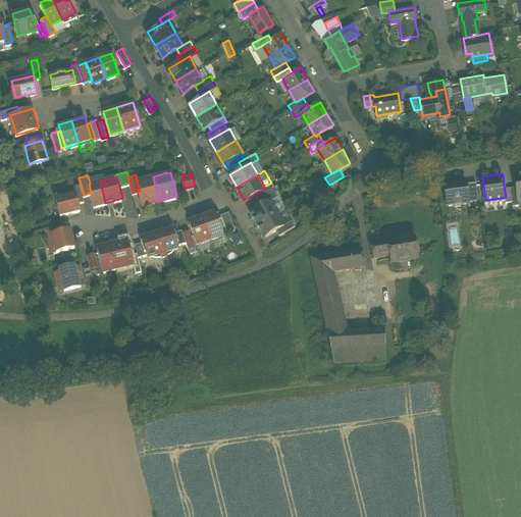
[(143,205),(158,201),(153,176),(137,181),(140,191),(139,191),(140,198),(141,198),(143,205)]
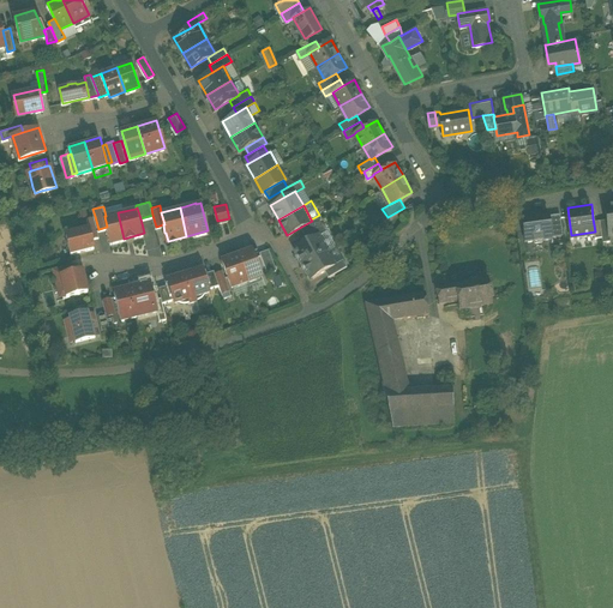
[(544,236),(552,236),(552,234),(548,214),(548,211),(523,214),(526,239),(534,238),(535,240),(544,239),(544,236)]
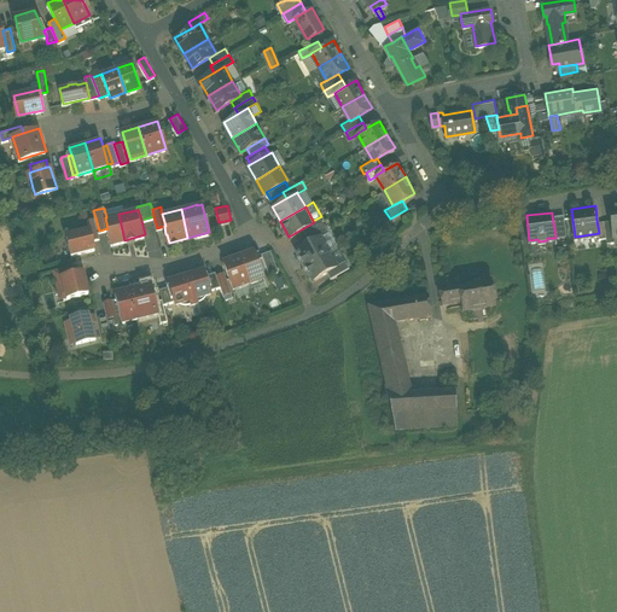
[(564,213),(552,215),(556,235),(568,234),(564,213)]
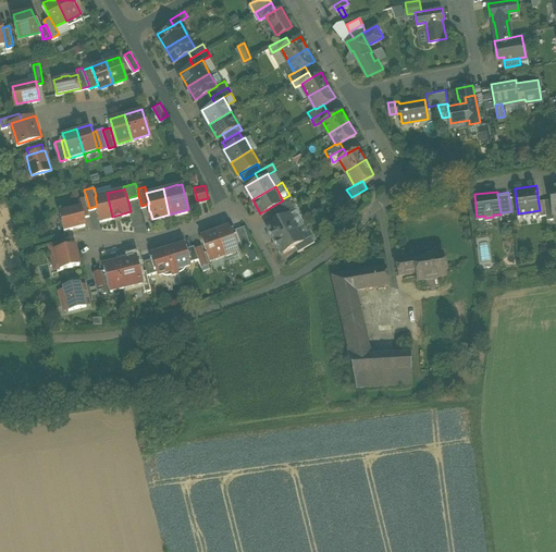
[(100,219),(112,217),(107,193),(96,196),(95,196),(97,206),(100,219)]
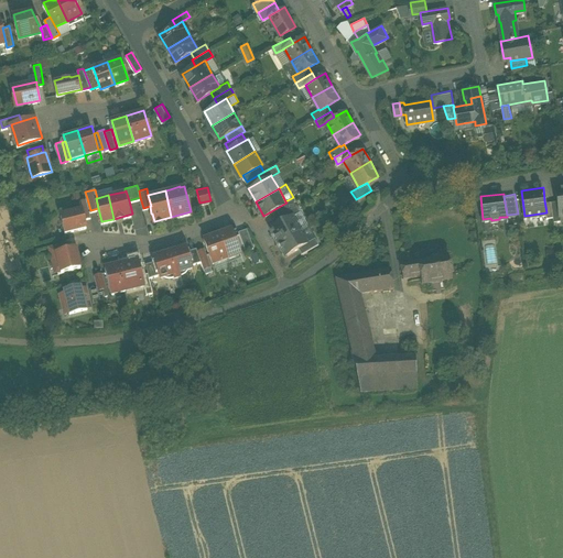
[(277,208),(280,214),(298,204),(293,197),(285,201),(287,203),(277,208)]
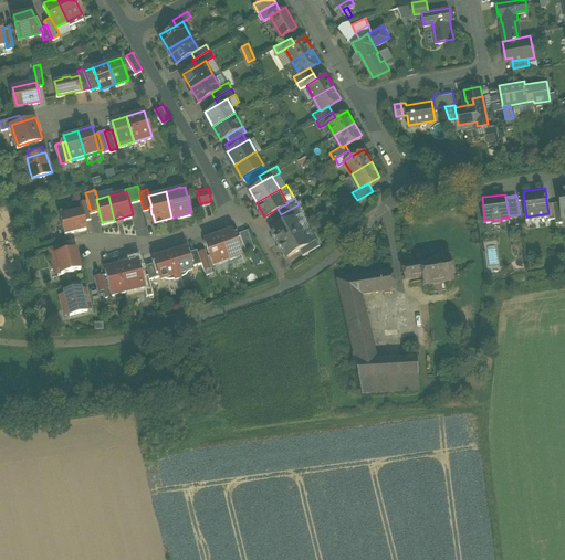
[(92,217),(91,211),(87,199),(81,200),(83,209),(85,218),(92,217)]
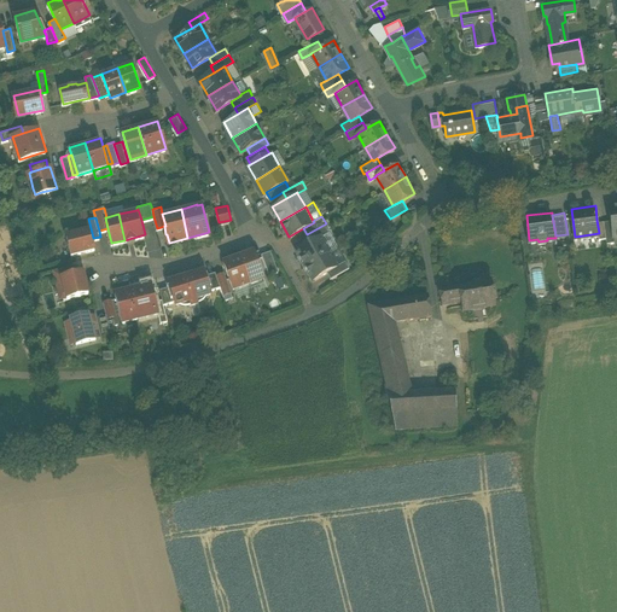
[(611,219),(604,220),(606,235),(607,240),(615,240),(615,234),(613,234),(611,219)]
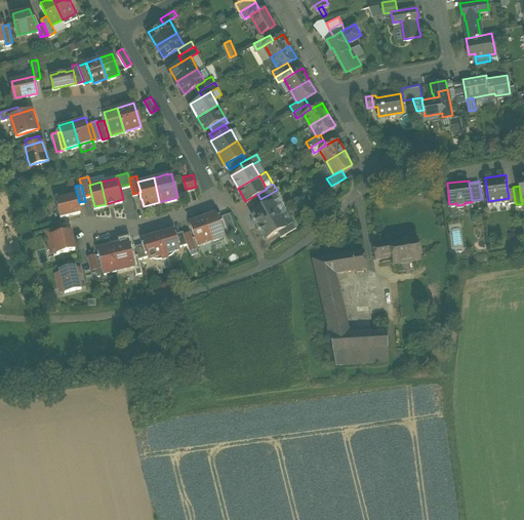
[(280,196),(277,190),(260,199),(264,204),(273,199),(273,200),(280,196)]
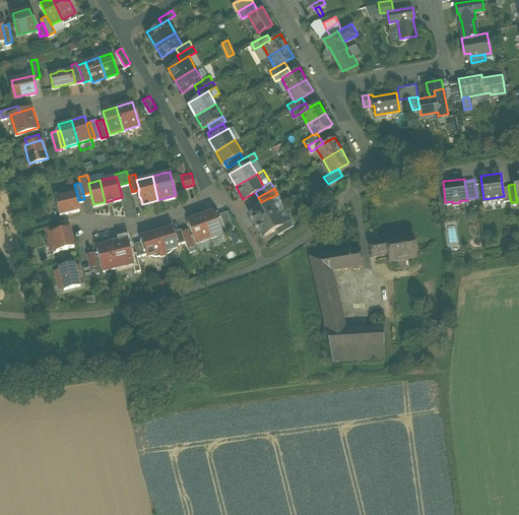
[(56,197),(60,212),(80,208),(78,200),(76,192),(56,197)]
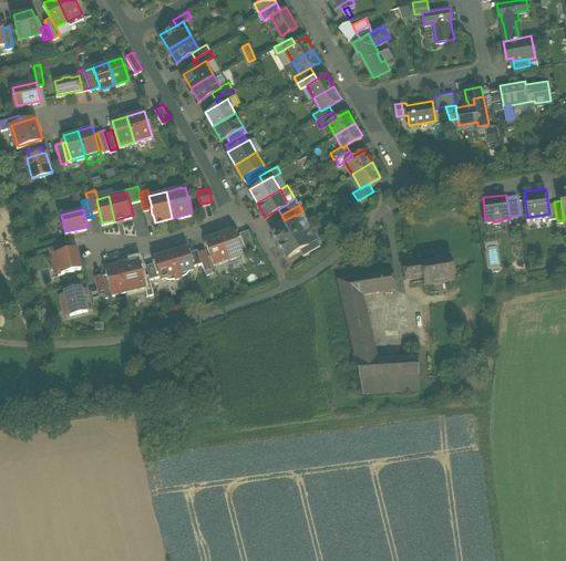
[(271,228),(279,241),(302,228),(295,216),(295,215),(285,220),(271,228)]
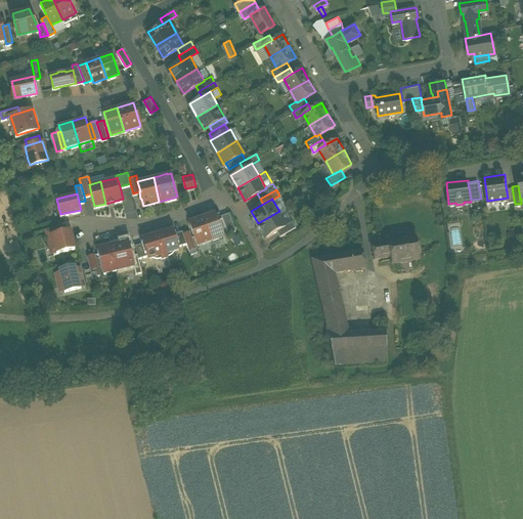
[(222,214),(228,230),(236,228),(229,211),(222,214)]
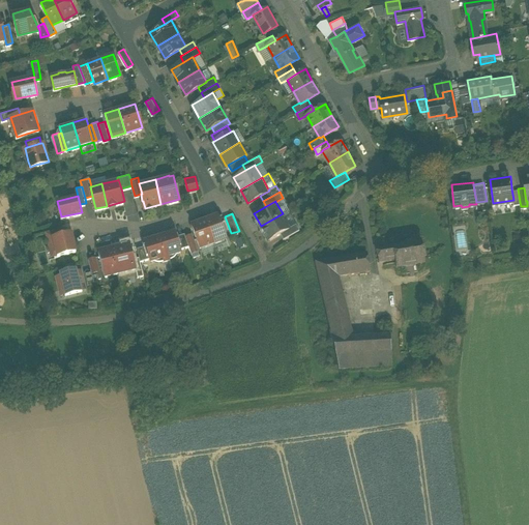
[(290,226),(283,213),(261,226),(268,238),(281,231),(290,226)]
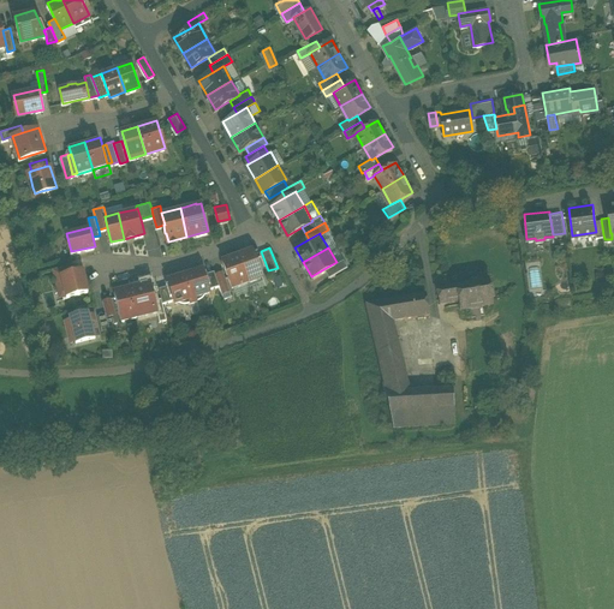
[(252,249),(239,254),(249,279),(262,274),(252,249)]
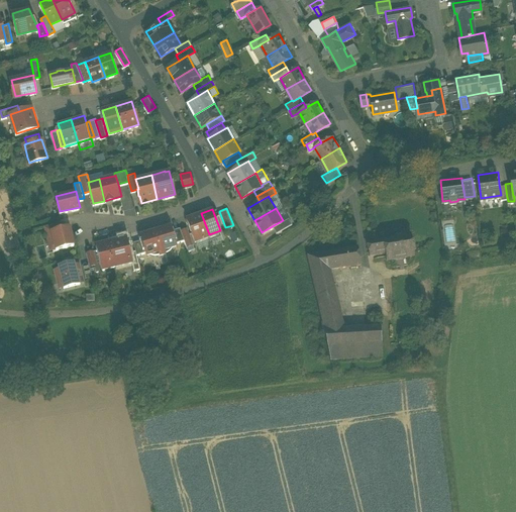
[(196,239),(209,234),(201,213),(188,218),(196,239)]
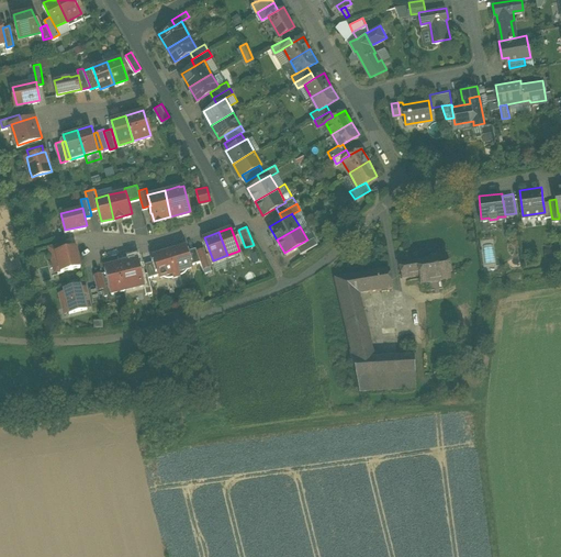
[(298,245),(301,252),(318,242),(314,235),(307,240),(298,245)]
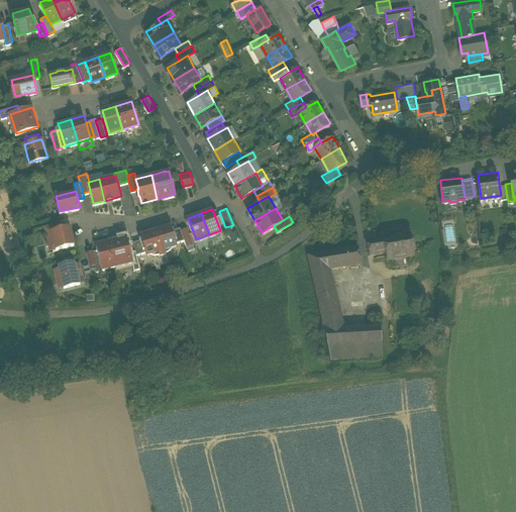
[(49,224),(52,230),(63,227),(61,221),(49,224)]
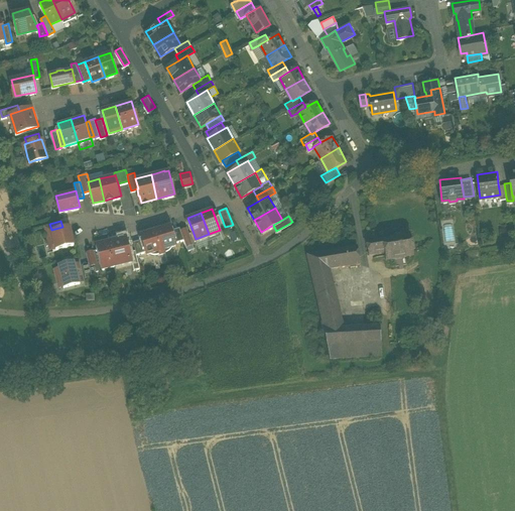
[(49,240),(54,239),(51,230),(49,224),(44,225),(48,240),(49,240)]
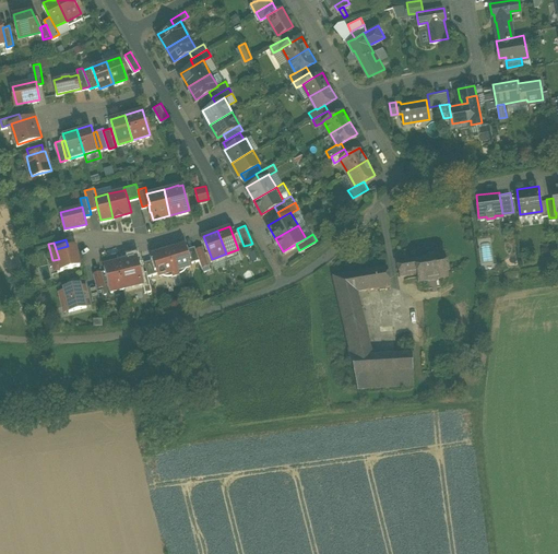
[(189,261),(189,258),(185,247),(185,244),(176,246),(177,247),(174,248),(173,247),(168,248),(176,273),(177,273),(179,272),(179,271),(182,270),(185,269),(187,266),(191,264),(189,261)]
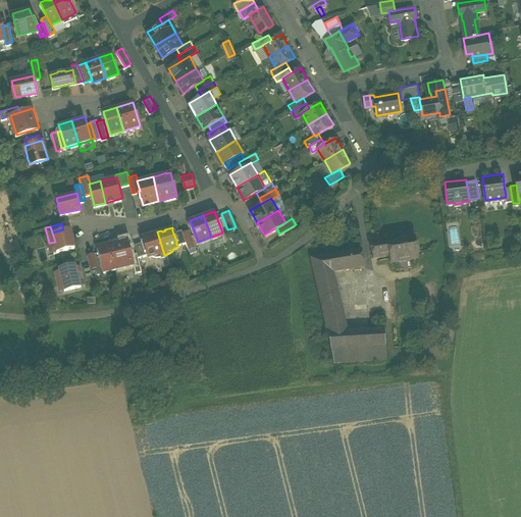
[(63,229),(52,233),(55,242),(56,249),(57,251),(75,246),(70,228),(66,229),(63,229)]
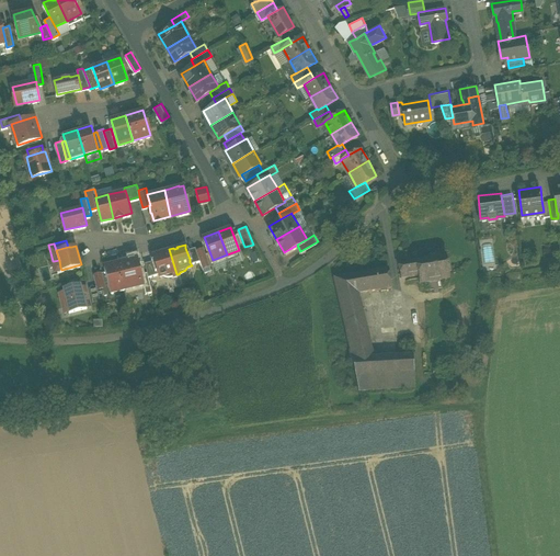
[(190,262),(201,259),(196,249),(195,246),(189,248),(192,258),(190,259),(190,262)]
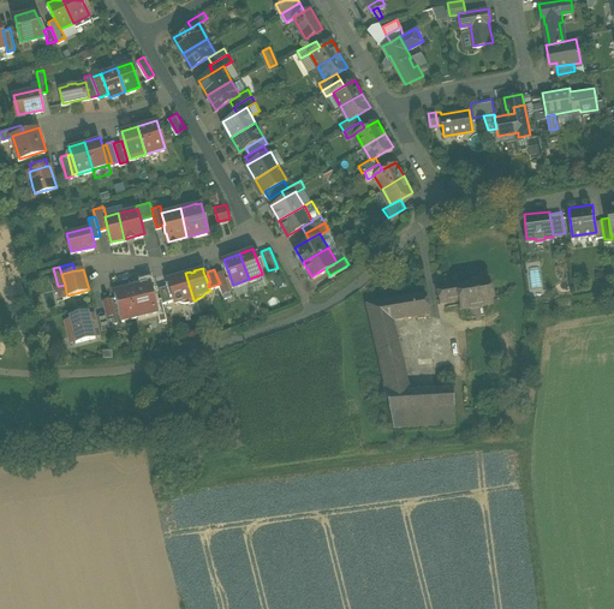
[(224,270),(215,273),(220,284),(222,291),(230,288),(224,270)]
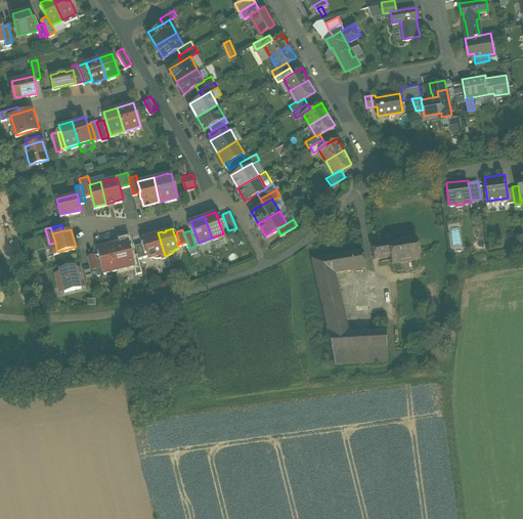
[(164,256),(165,256),(158,232),(155,233),(155,235),(151,236),(150,234),(143,238),(144,240),(147,251),(148,253),(149,257),(154,256),(156,257),(159,257),(162,256),(162,257),(164,256)]
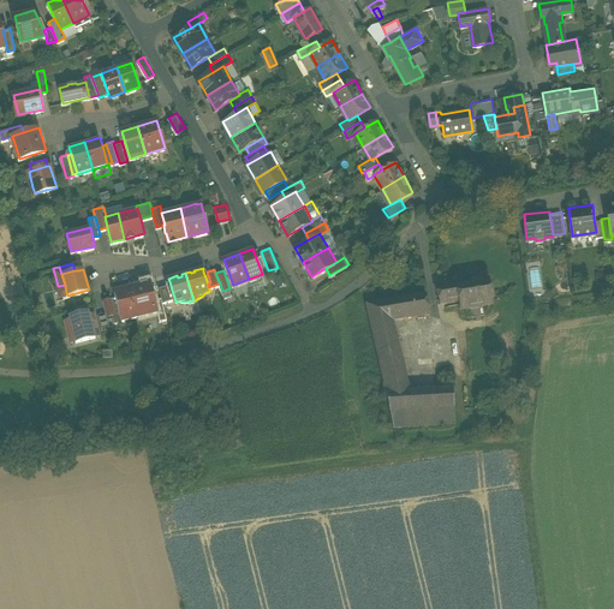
[(459,298),(460,306),(494,300),(490,278),(480,279),(478,275),(471,276),(472,280),(437,286),(440,300),(459,298)]
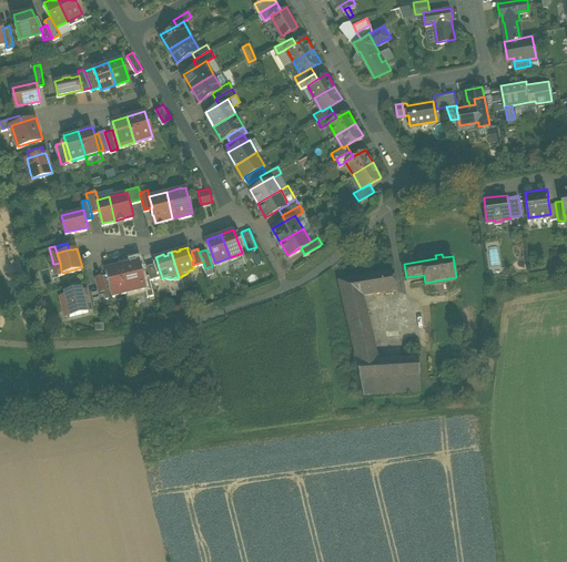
[(130,262),(120,265),(127,290),(145,285),(143,275),(142,271),(141,267),(139,267),(138,266),(140,259),(137,261),(137,258),(130,259),(130,262)]
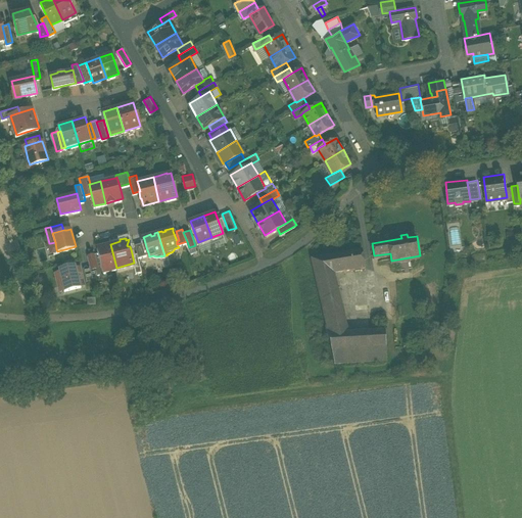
[(138,251),(139,255),(148,252),(147,250),(145,251),(142,241),(136,243),(138,251)]
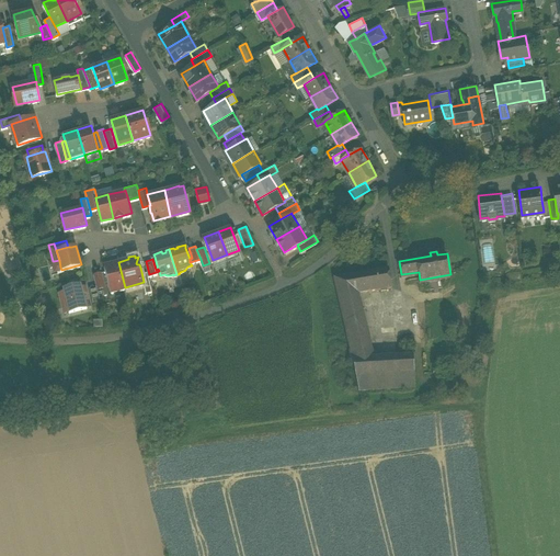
[(111,291),(125,287),(118,262),(104,265),(111,291)]
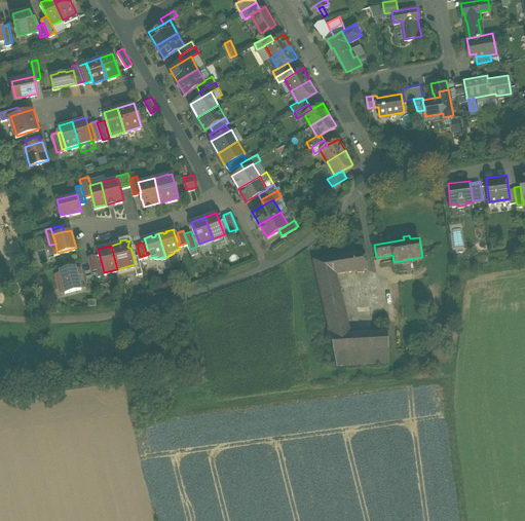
[(313,257),(330,333),(350,332),(336,272),(368,267),(365,249),(313,257)]
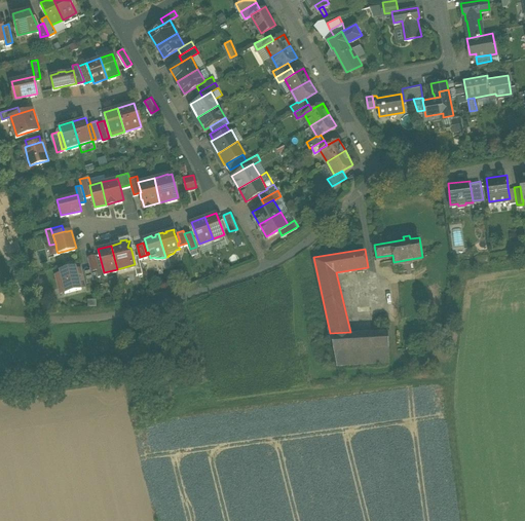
[(88,255),(91,269),(100,267),(96,253),(88,255)]
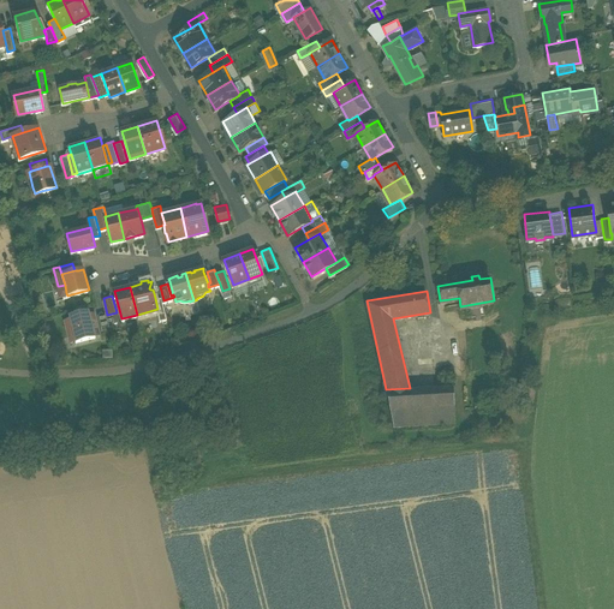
[(158,309),(160,318),(167,317),(164,300),(162,296),(155,298),(158,309)]
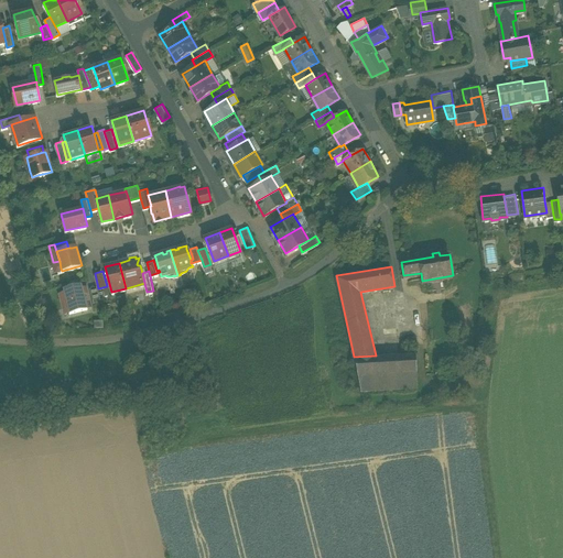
[(67,305),(69,313),(88,308),(86,299),(89,298),(86,284),(82,285),(82,284),(64,288),(64,290),(60,291),(64,305),(67,305)]
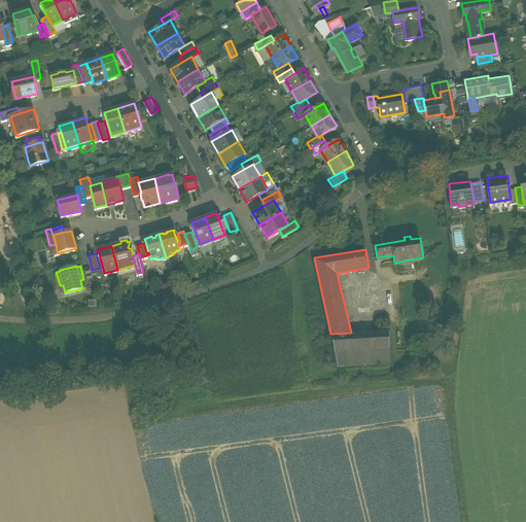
[(388,329),(351,333),(330,334),(335,351),(390,348),(388,329)]
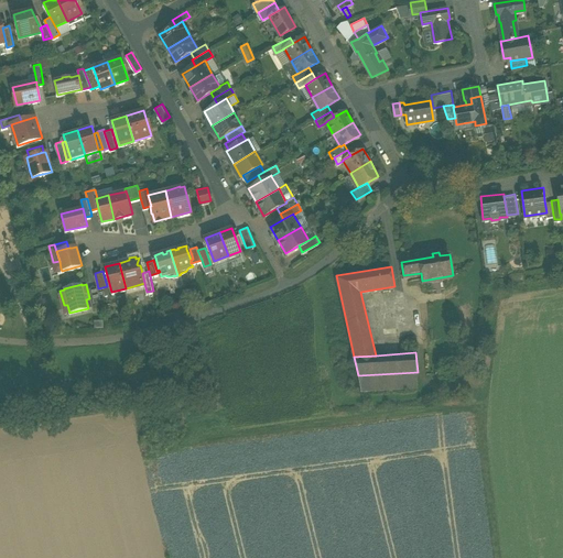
[(418,385),(418,372),(358,375),(361,389),(418,385)]
